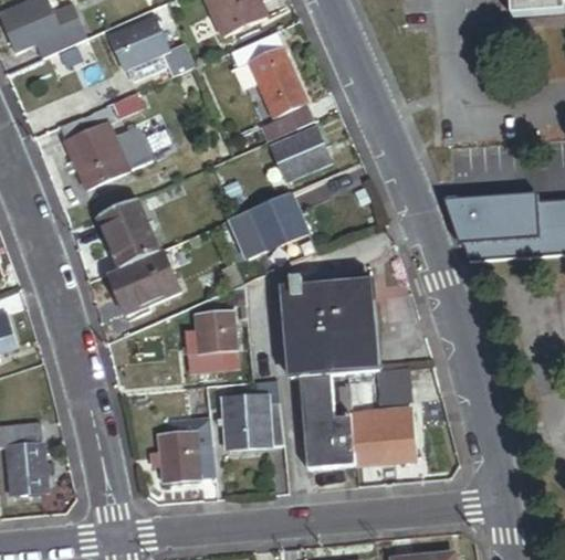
[(53,11),(48,0),(24,0),(0,11),(17,49),(37,40),(43,55),(87,37),(73,2),(53,11)]
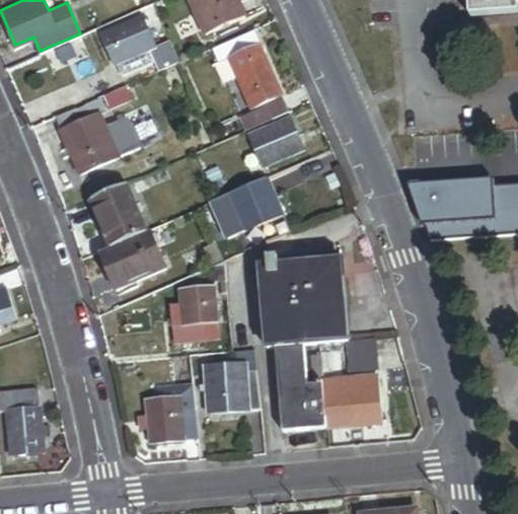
[(245,13),(239,0),(192,0),(206,31),(245,13)]
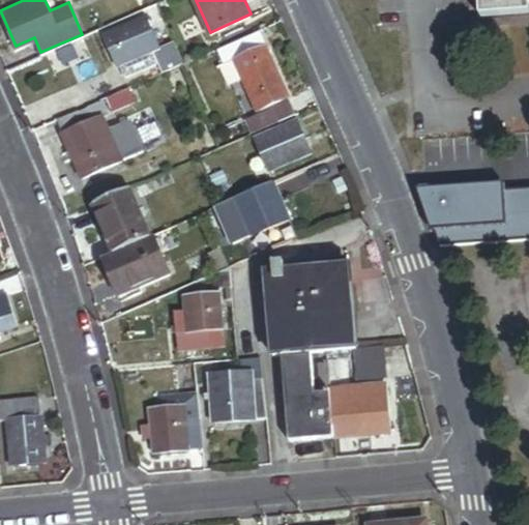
[(479,0),(481,17),(528,12),(528,2),(528,0),(479,0)]
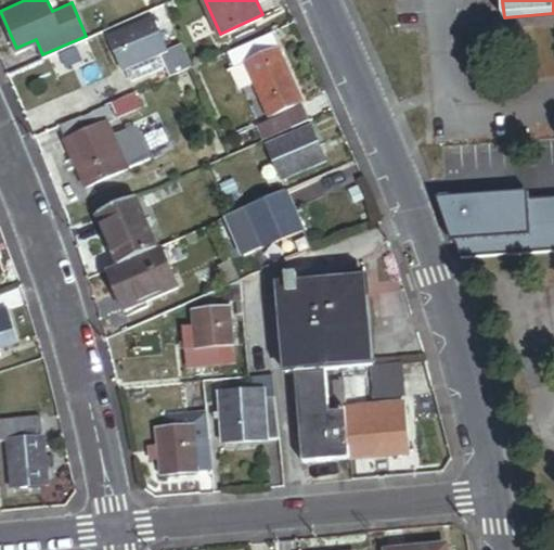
[(167,49),(153,14),(108,34),(123,67),(126,66),(131,79),(166,64),(170,74),(192,65),(182,42),(167,49)]
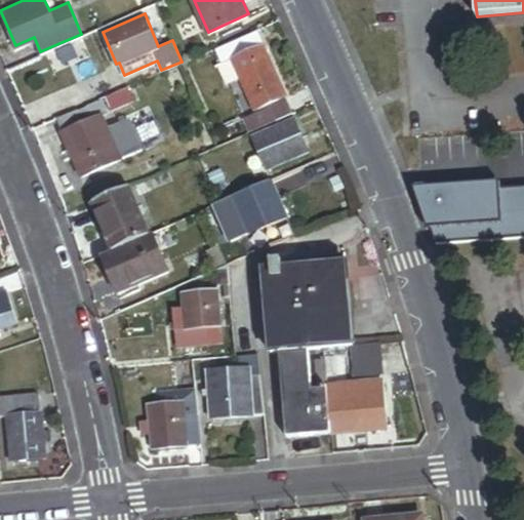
[(225,44),(231,57),(252,108),(284,94),(263,44),(264,43),(257,30),(225,44)]
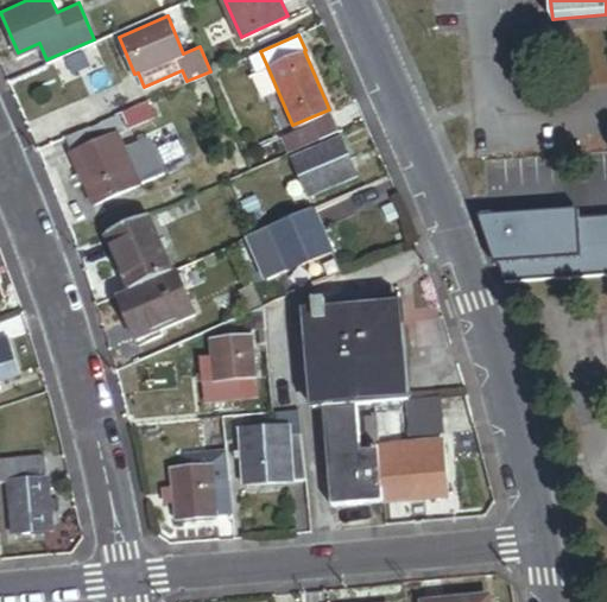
[(255,73),(267,67),(260,51),(248,56),(255,73)]
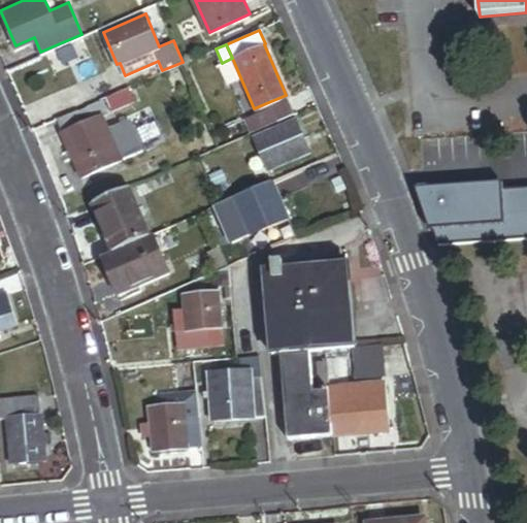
[(248,133),(293,113),(287,98),(240,119),(248,133)]
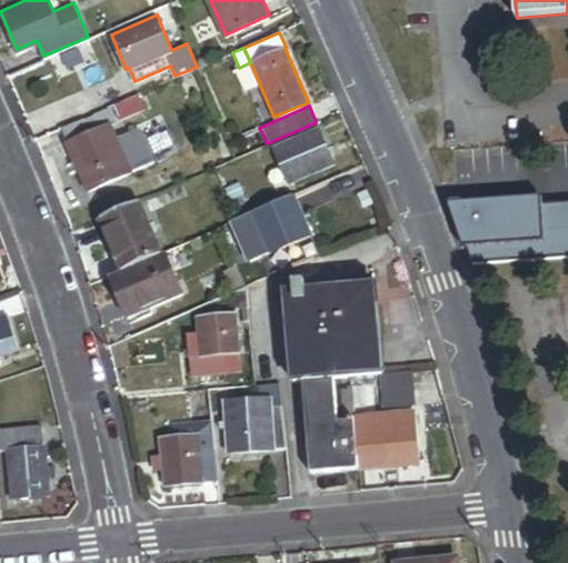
[(106,107),(61,126),(68,141),(109,123),(112,122),(106,107)]
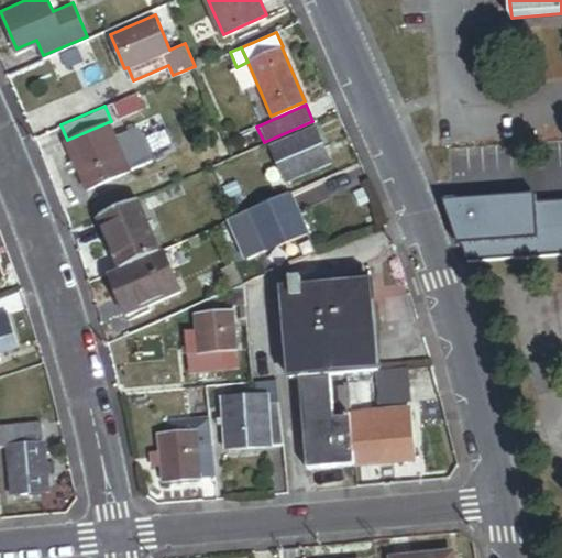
[(113,135),(108,122),(67,140),(88,187),(132,167),(118,133),(113,135)]
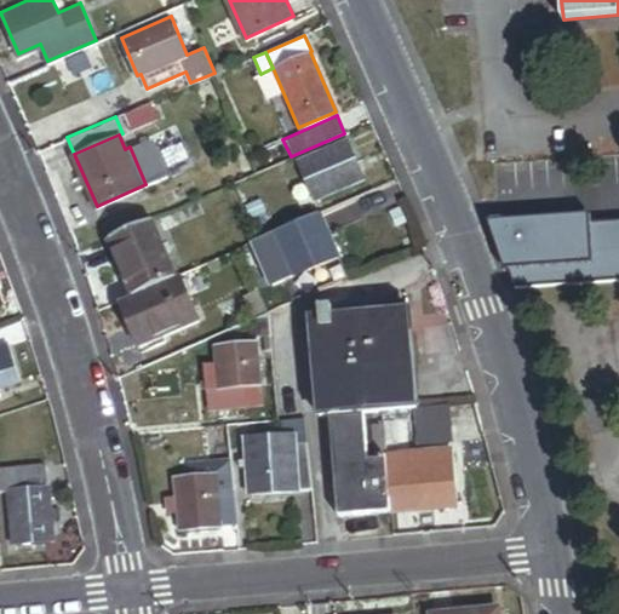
[(150,138),(130,147),(145,184),(167,174),(150,138)]
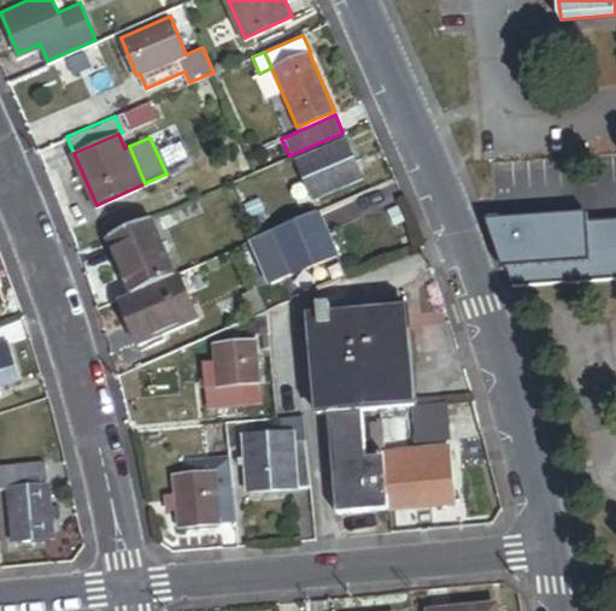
[(362,175),(357,165),(364,163),(359,151),(352,153),(346,139),(297,160),(314,197),(362,175)]
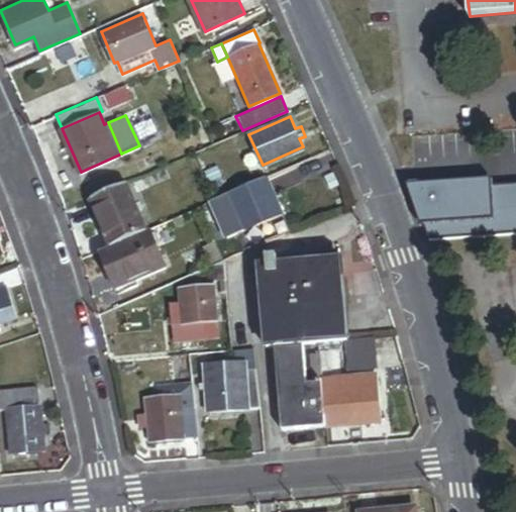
[(282,213),(265,176),(232,190),(249,227),(282,213)]
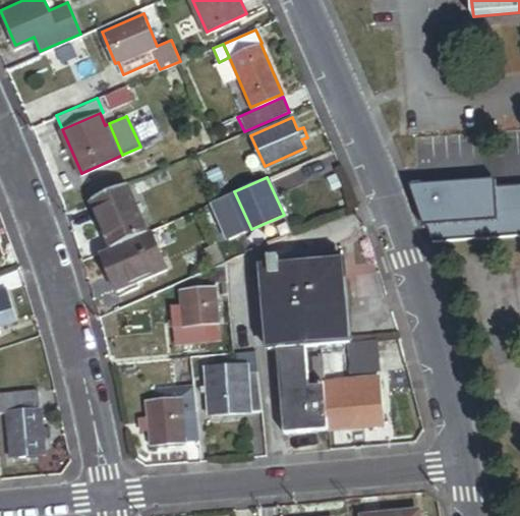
[(519,234),(519,182),(413,190),(431,240),(519,234)]
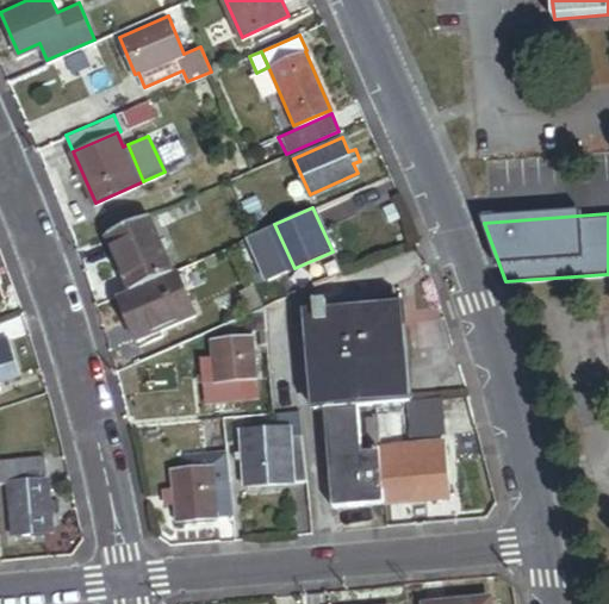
[(149,215),(109,232),(132,287),(173,269),(149,215)]
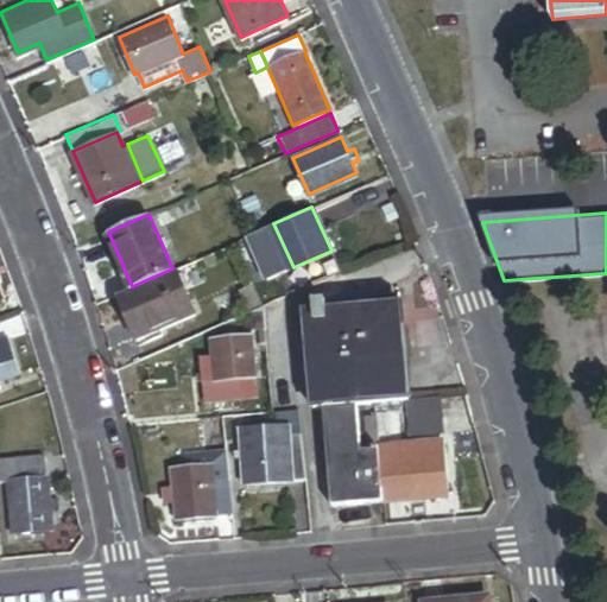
[(132,286),(118,293),(137,337),(195,311),(176,267),(172,268),(132,286)]
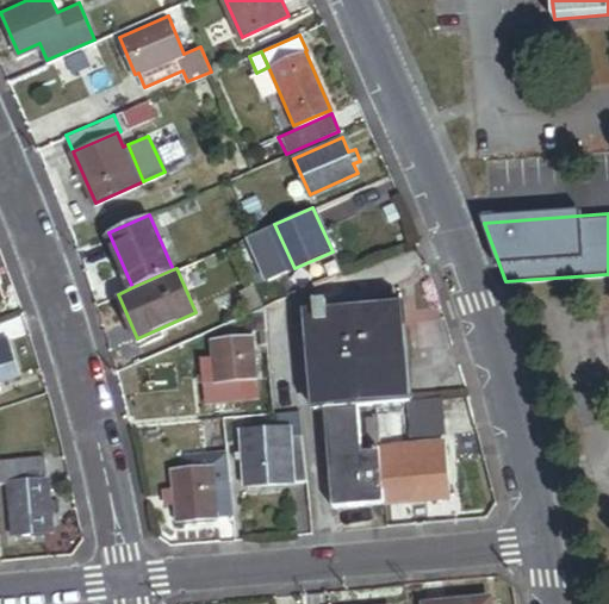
[(325,321),(324,310),(324,300),(311,302),(312,322),(325,321)]
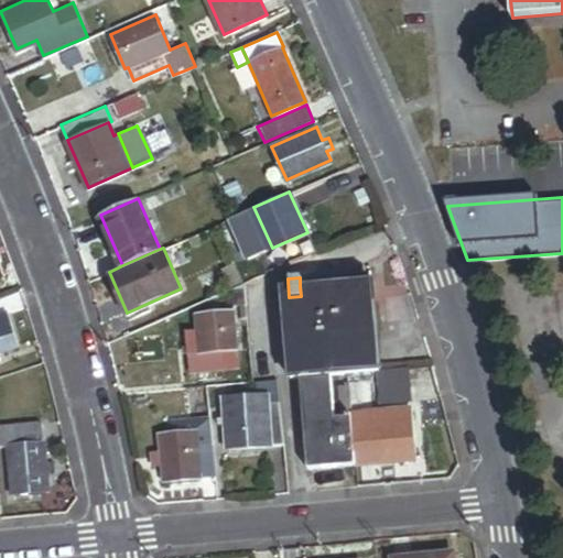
[(347,370),(363,369),(374,368),(371,349),(375,349),(368,290),(368,280),(300,286),(301,296),(289,297),(282,298),(290,375),(296,375),(332,372),(347,370)]
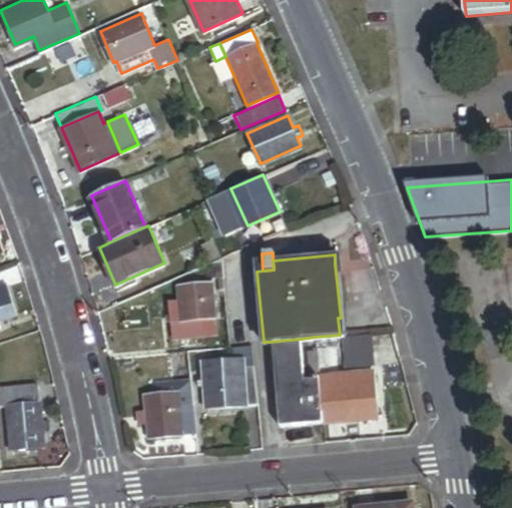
[(3,282),(0,274),(0,319),(15,314),(4,282),(3,282)]
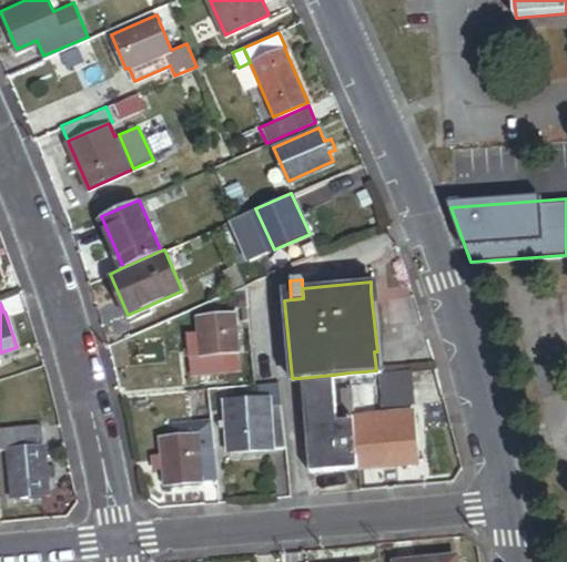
[(240,350),(235,310),(198,315),(201,354),(240,350)]
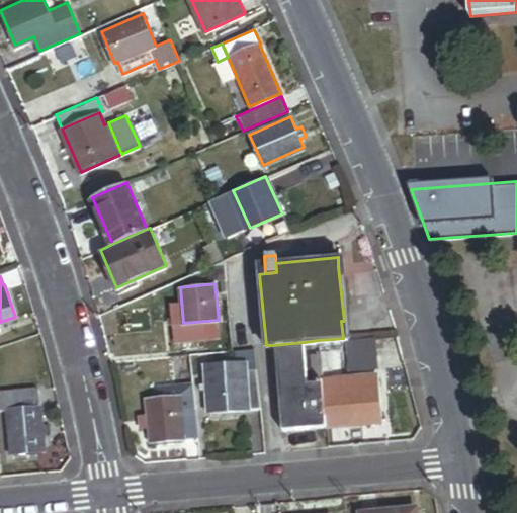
[(376,368),(373,335),(346,338),(349,370),(376,368)]
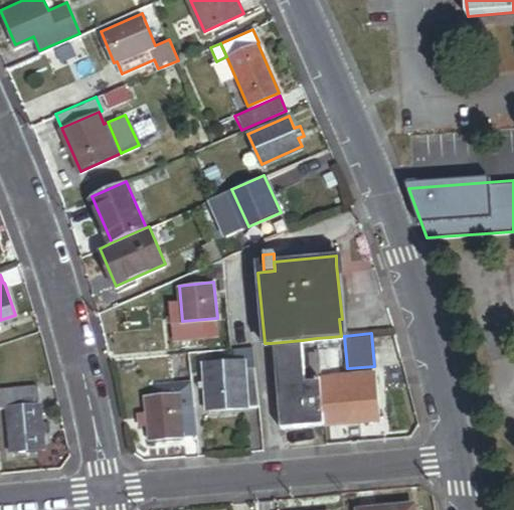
[(333,358),(331,337),(317,338),(319,359),(333,358)]
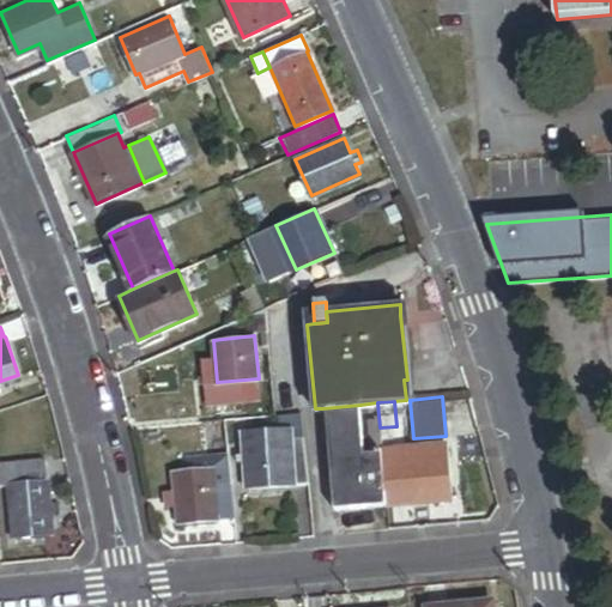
[(332,507),(387,502),(385,478),(382,449),(365,450),(361,405),(322,408),(332,507)]
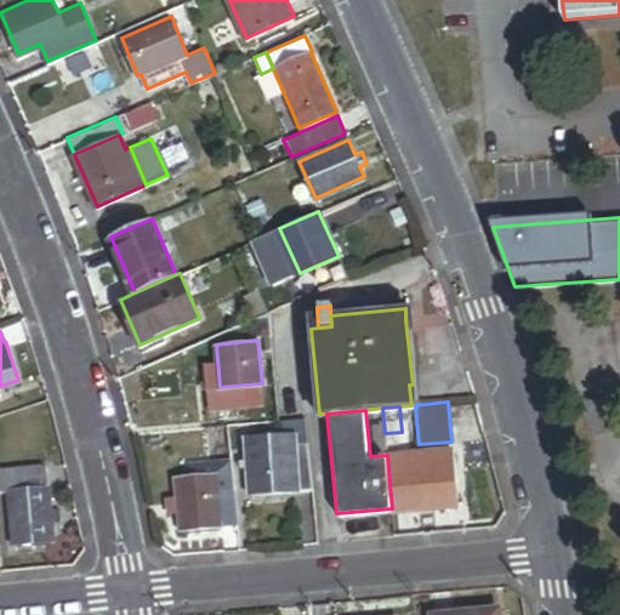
[(311,487),(306,415),(279,417),(278,417),(279,433),(246,436),(250,491),(311,487)]
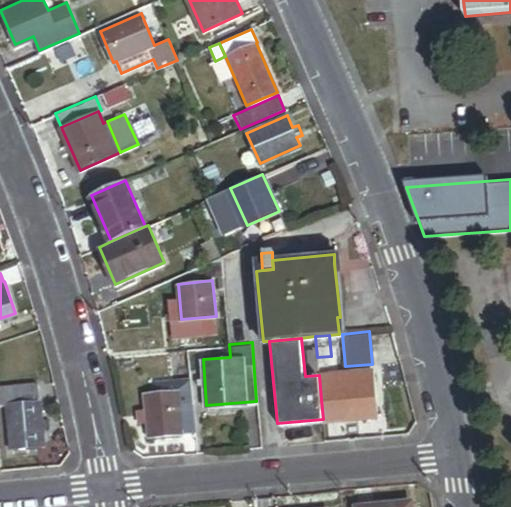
[(334,389),(333,374),(319,375),(321,399),(323,419),(378,413),(375,384),(358,385),(358,395),(348,396),(347,388),(334,389)]
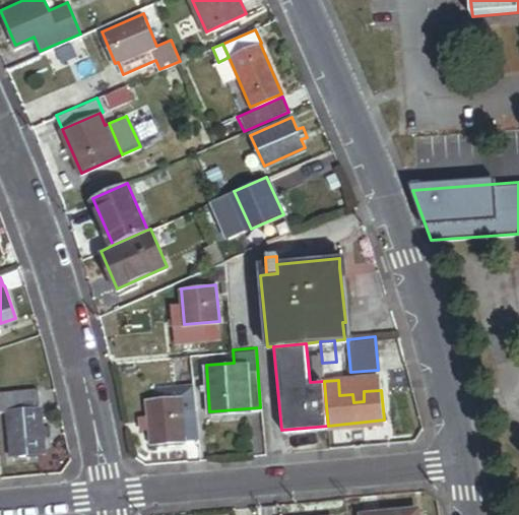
[(199,437),(193,384),(163,387),(164,398),(147,400),(152,442),(199,437)]
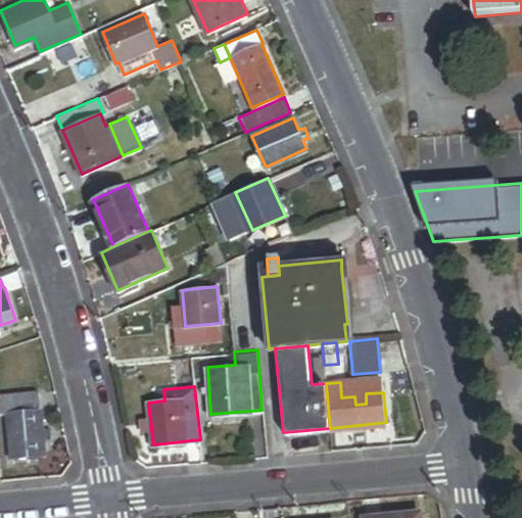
[(0,412),(41,409),(40,391),(0,394),(0,412)]
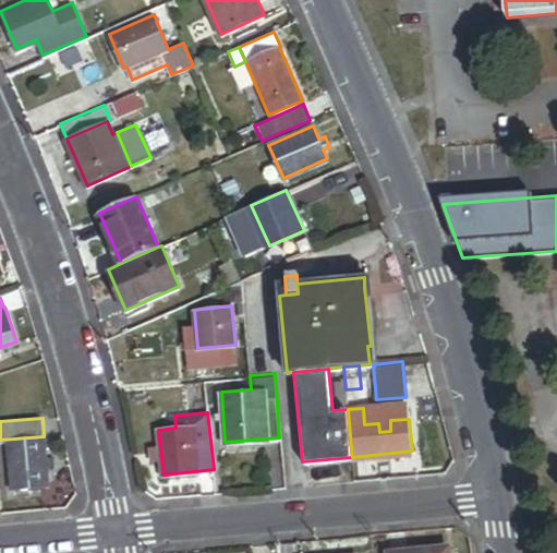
[(9,449),(12,487),(48,484),(44,436),(0,440),(0,451),(9,449)]
